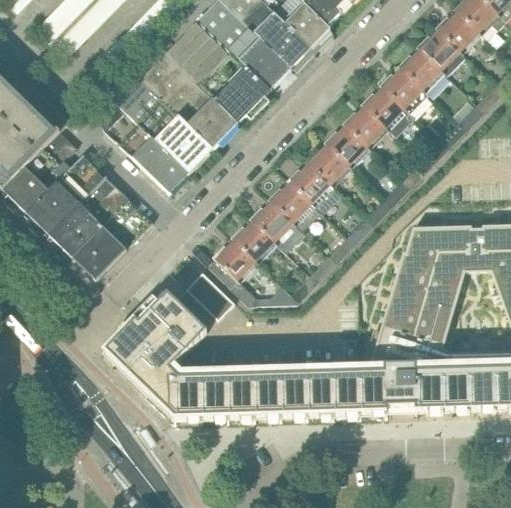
[(8,0),(18,9),(27,0),(8,0)]
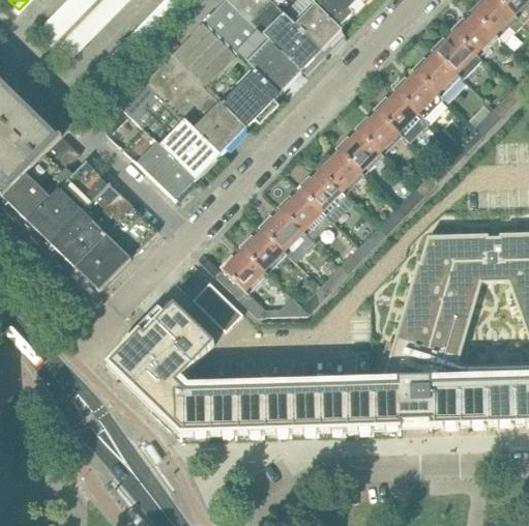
[(72,58),(126,0),(63,0),(39,26),(72,58)]
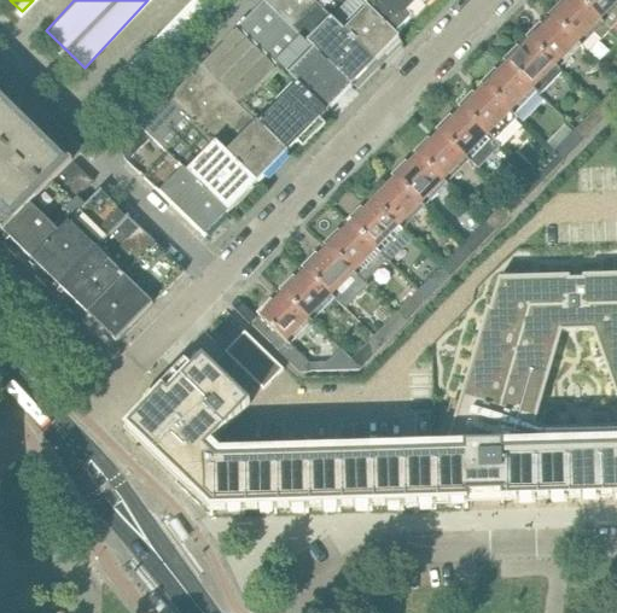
[(327,107),(353,82),(268,0),(261,0),(239,23),(280,63),(295,76),(327,107)]
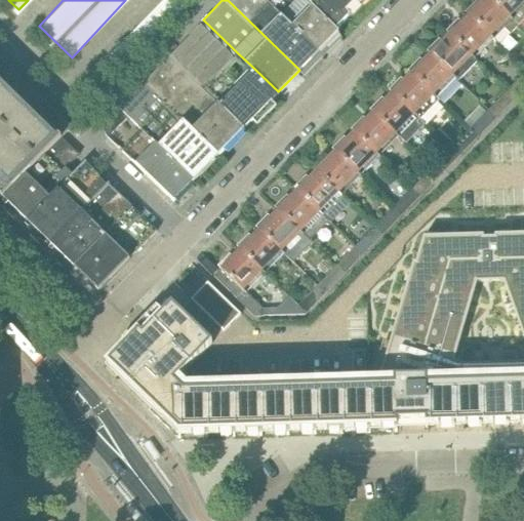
[(228,0),(299,70),(300,70),(320,49),(269,0),(228,0)]
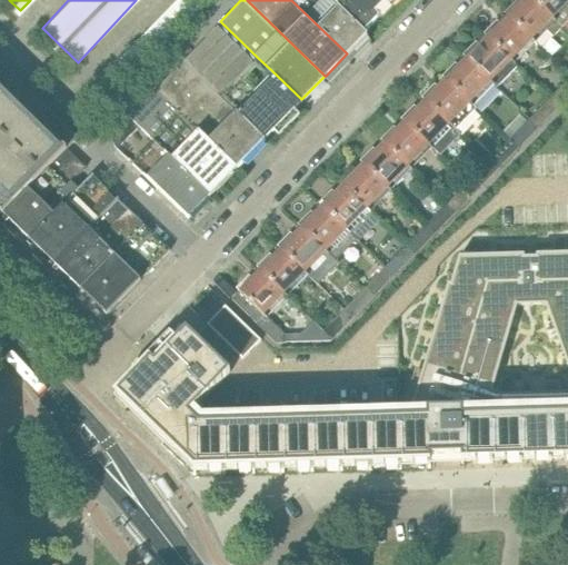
[(368,31),(366,29),(336,0),(291,0),(347,53),(368,31)]
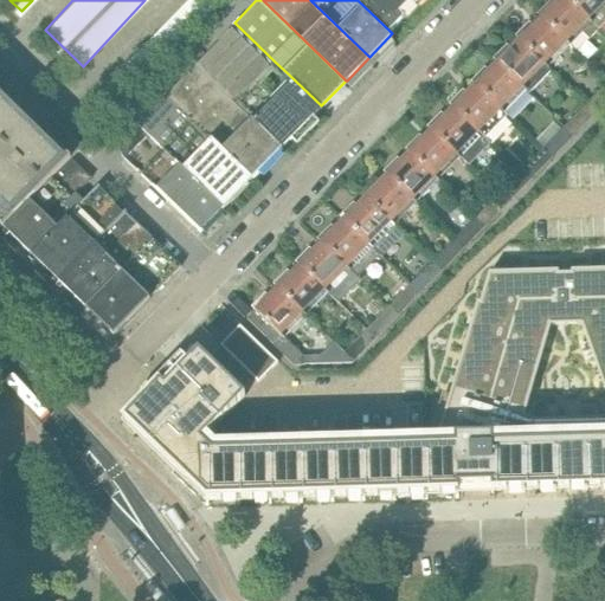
[(358,0),(390,31),(418,0),(358,0)]
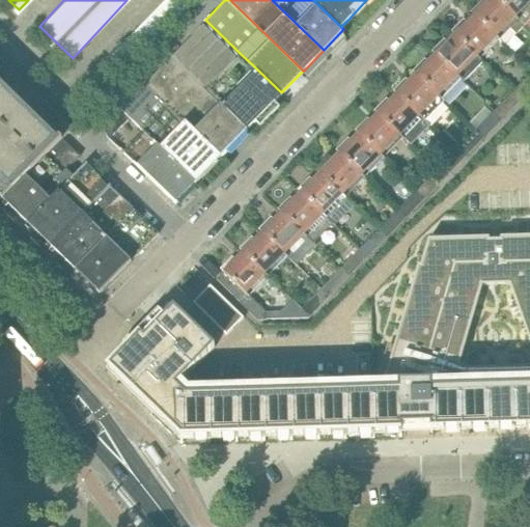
[(524,20),(502,0),(479,0),(472,8),(475,11),(497,33),(504,25),(511,32),(524,20)]
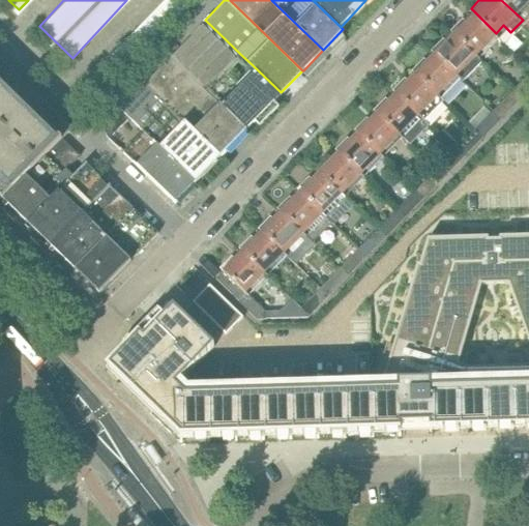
[(501,0),(523,20),(528,12),(528,0),(501,0)]
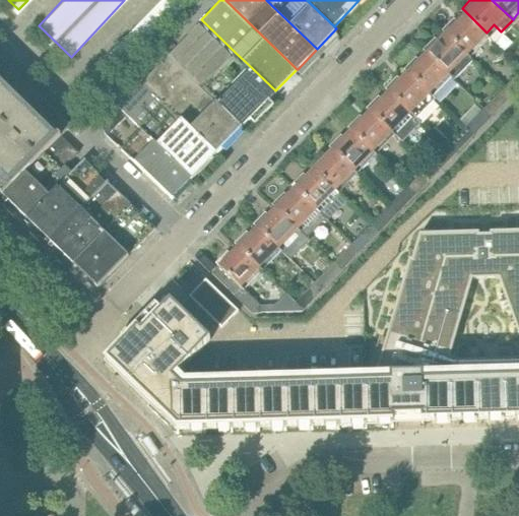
[(446,30),(468,52),(487,33),(465,11),(457,18),(454,15),(443,27),(446,30)]
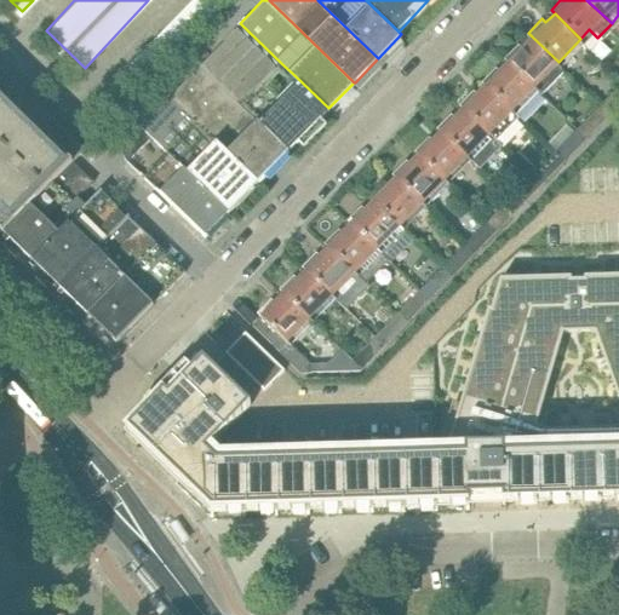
[(290,149),(330,109),(328,108),(296,76),(278,96),(263,81),(281,63),(240,23),(201,63),(290,149)]
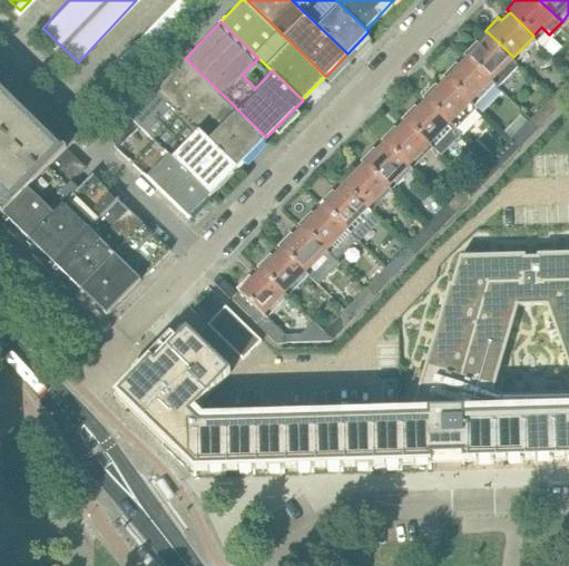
[(478,38),(466,51),(468,55),(492,78),(499,85),(519,62),(513,57),(489,33),(481,41),(478,38)]
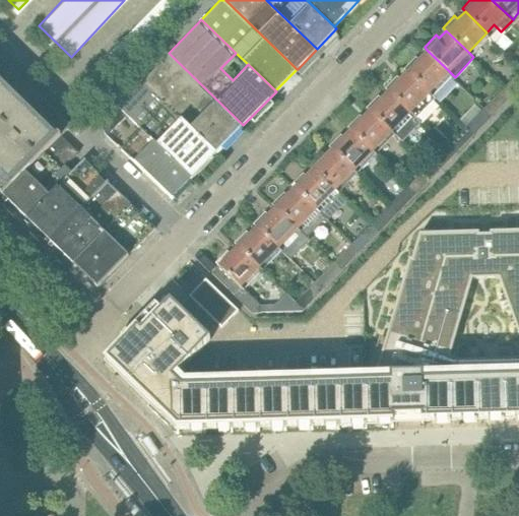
[(405,66),(408,69),(431,90),(449,71),(427,50),(419,57),(416,54),(405,66)]
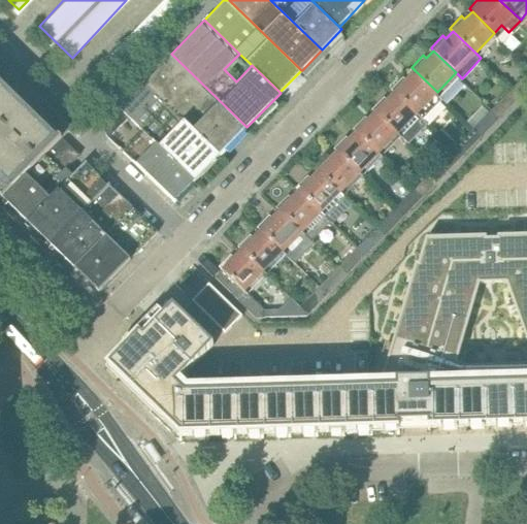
[(0,54),(0,192),(3,196),(33,165),(45,152),(62,135),(72,125),(0,54)]
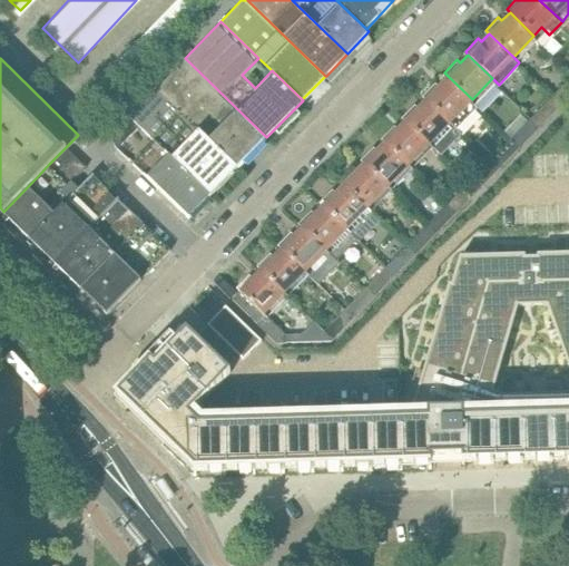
[(185,58),(157,87),(238,166),(266,137),(185,58)]
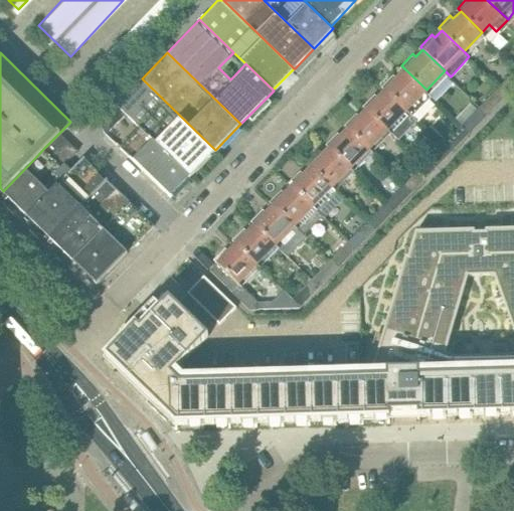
[(394,72),(382,84),(385,88),(413,115),(433,96),(426,90),(404,68),(397,75),(394,72)]
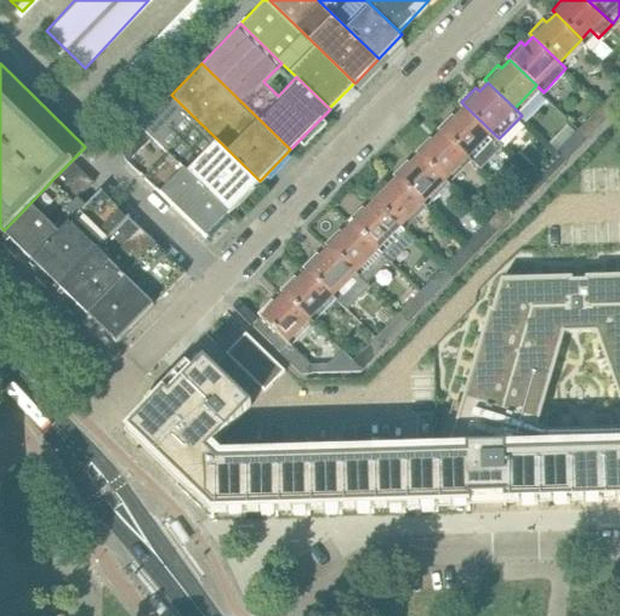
[(171,95),(142,124),(152,135),(169,150),(229,210),(231,210),(260,181),(171,95)]
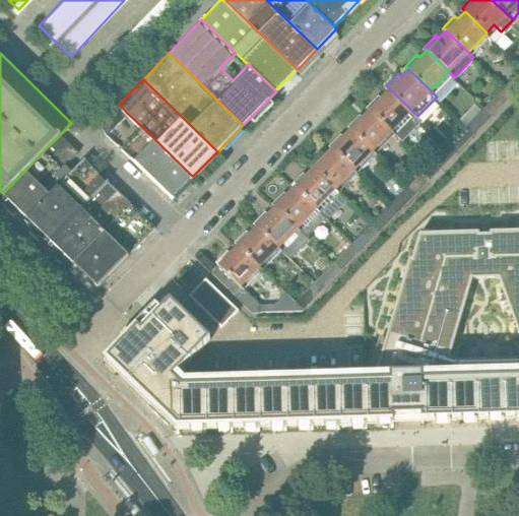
[(504,85),(503,86),(492,98),(500,106),(511,93),(504,85)]
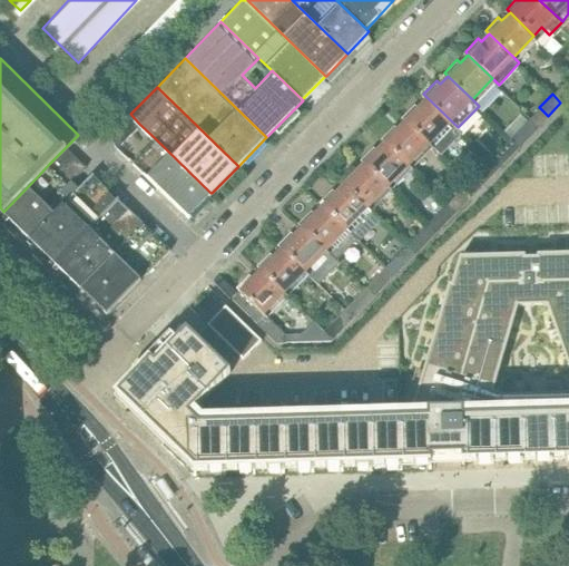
[(406,118),(430,142),(440,152),(461,130),(427,97),(419,105),(415,101),(403,115),(406,118)]
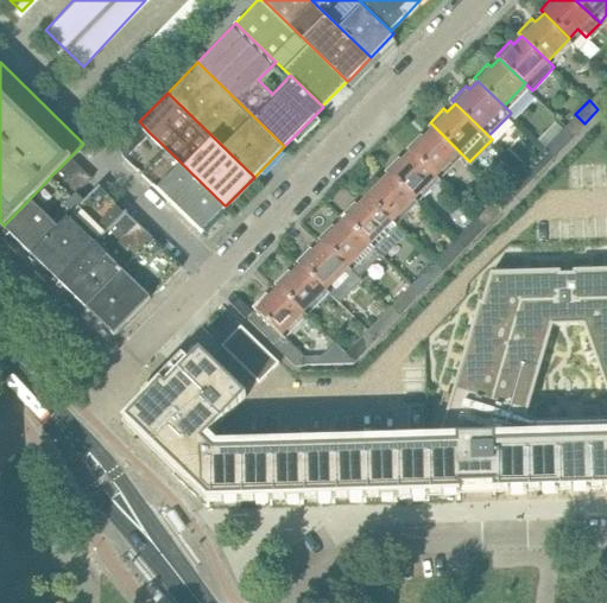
[(139,121),(133,128),(143,138),(149,132),(139,121)]
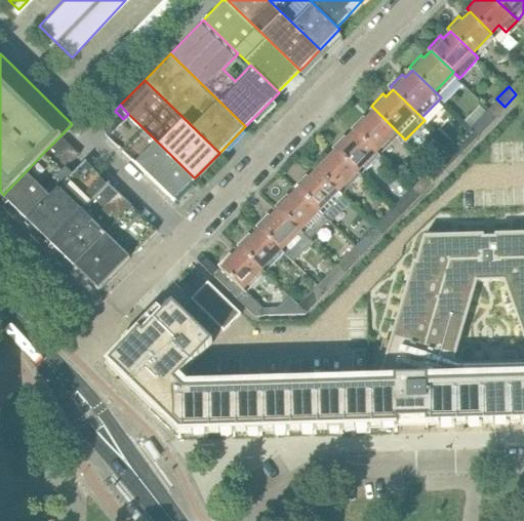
[(489,106),(489,107),(477,118),(485,126),(497,114),(489,106)]
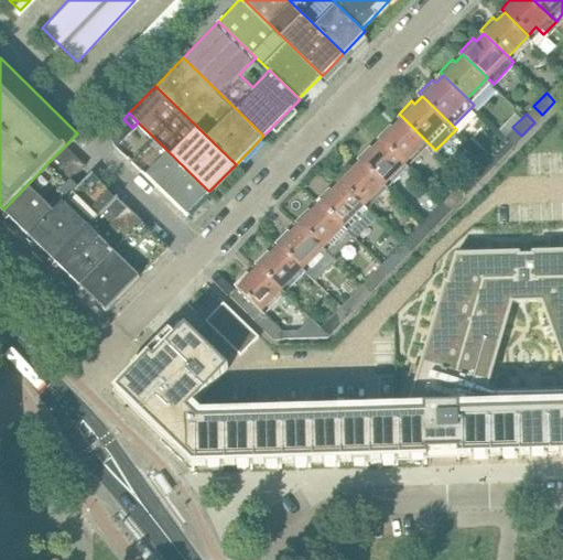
[(381,138),(405,161),(425,140),(402,117),(394,125),(391,122),(378,135),(381,138)]
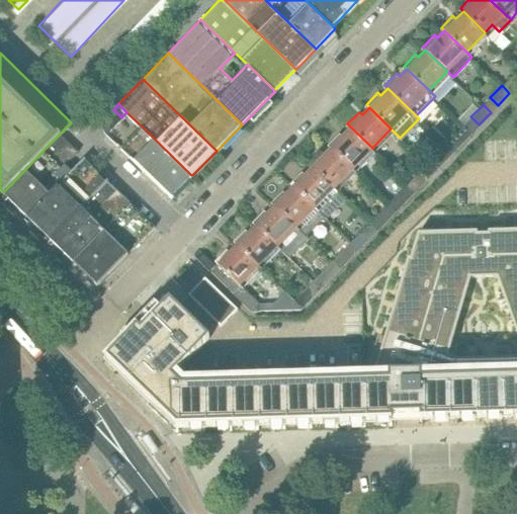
[(113,109),(108,114),(117,122),(121,117),(113,109)]
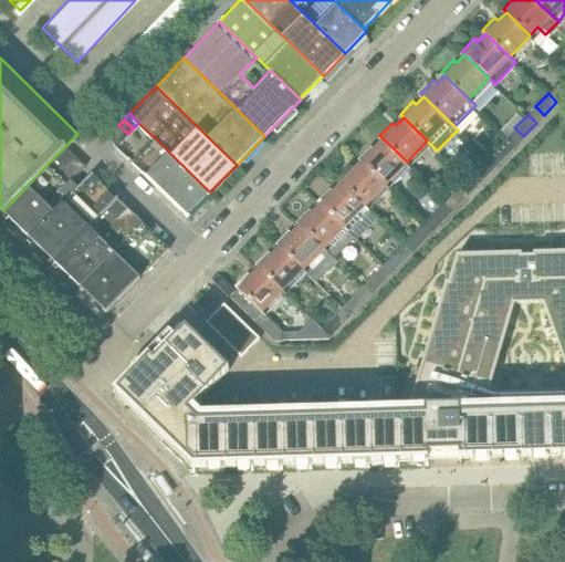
[(113,132),(113,134),(113,136),(113,138),(114,141),(117,145),(128,134),(118,125),(115,128),(114,131),(113,132)]
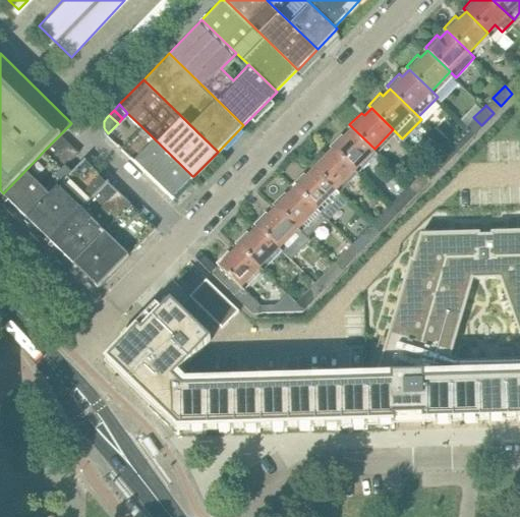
[(466,124),(466,125),(455,136),(462,145),(474,132),(466,124)]
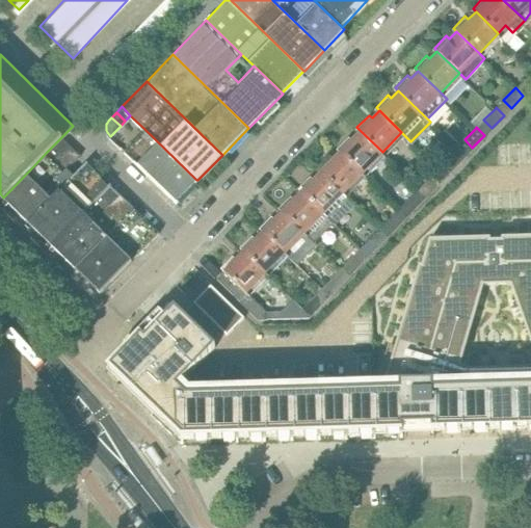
[(177,201),(196,180),(144,129),(125,150),(177,201)]
